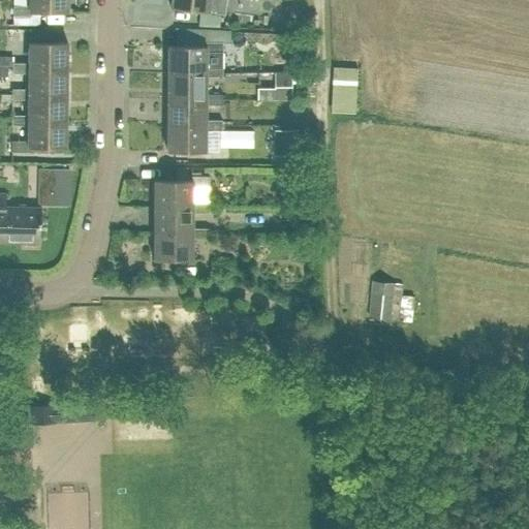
[(28,0),(28,5),(12,5),(12,16),(31,16),(31,11),(67,12),(67,0),(28,0)]
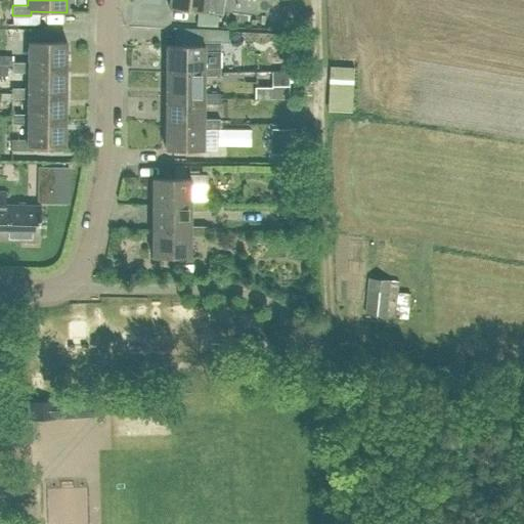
[(223,0),(168,0),(168,7),(198,11),(218,13),(222,14),(223,0)]
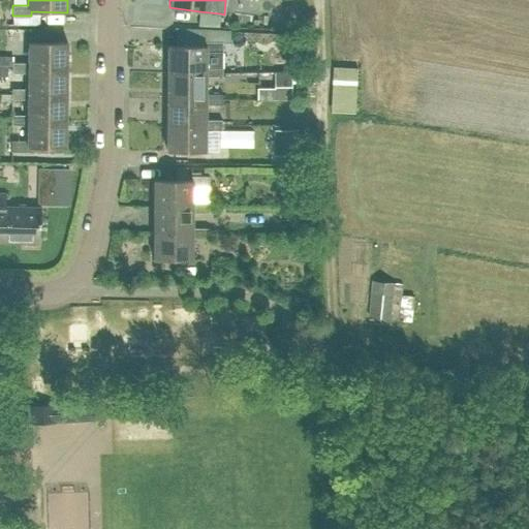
[(218,27),(220,13),(199,11),(197,26),(218,27)]
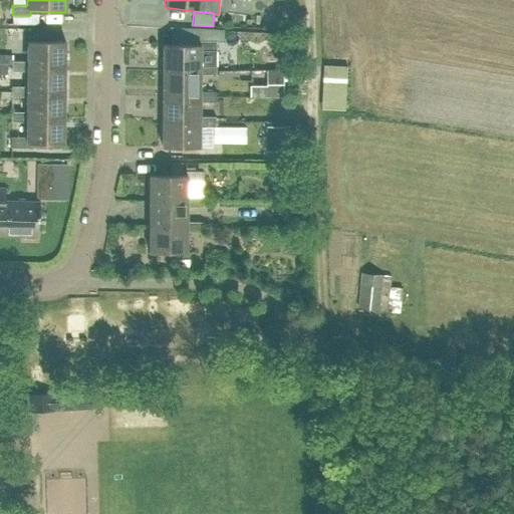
[(27,40),(26,60),(11,60),(11,71),(26,71),(26,66),(64,67),(65,41),(27,40)]
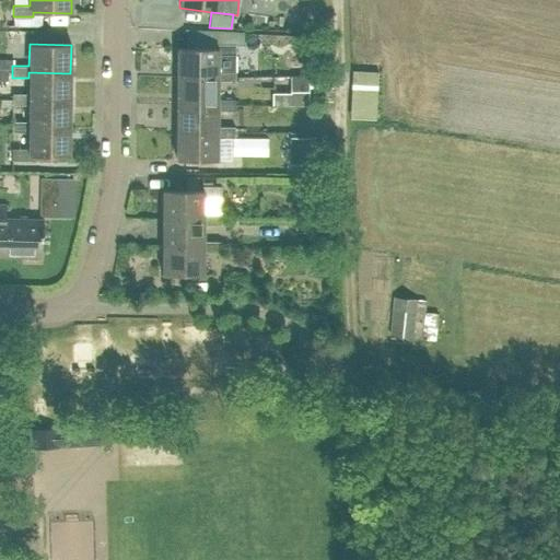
[(218,71),(218,55),(235,56),(235,44),(214,44),(216,48),(176,48),(176,77),(217,77),(217,71),(218,71)]
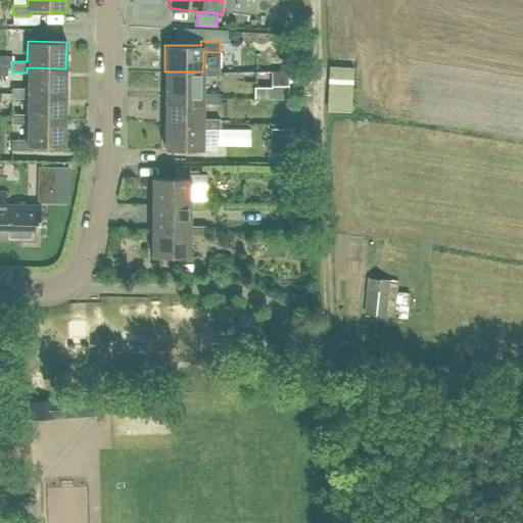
[(220,67),(203,66),(202,66),(202,72),(164,72),(164,97),(202,97),(202,93),(203,92),(203,78),(220,78),(220,67)]
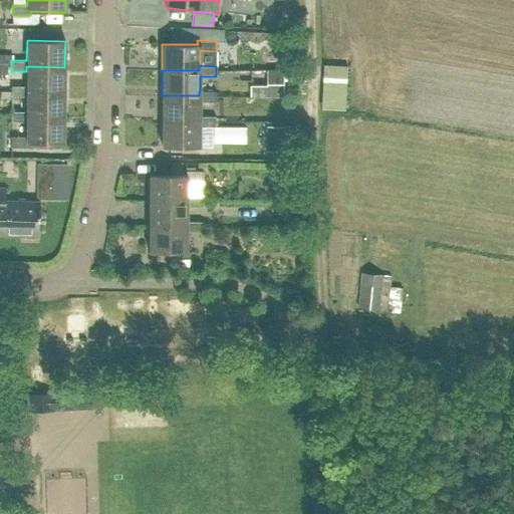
[(26,71),(26,86),(11,86),(11,96),(26,96),(26,91),(64,92),(64,67),(26,66),(26,71)]
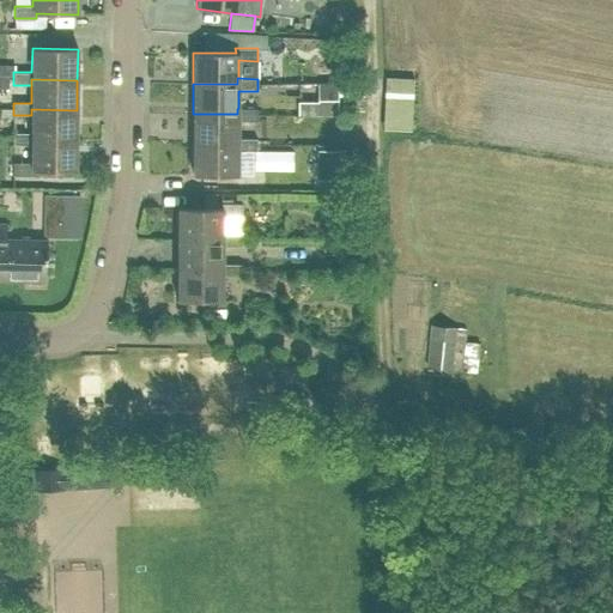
[(297,116),(338,116),(338,84),(317,84),(316,101),(297,101),(297,116)]
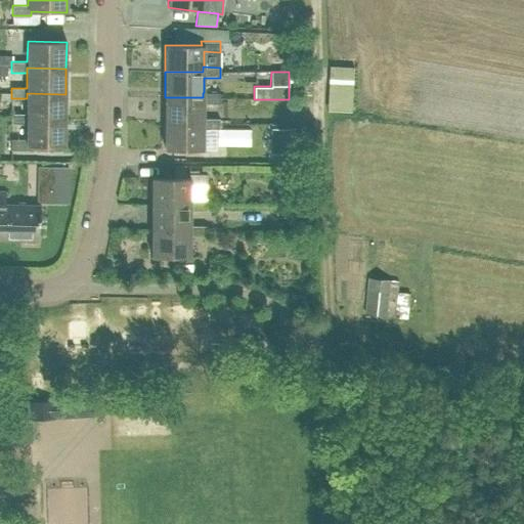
[(220,93),(204,92),(203,93),(203,97),(165,97),(165,123),(203,124),(203,119),(204,119),(204,103),(219,103),(220,93)]
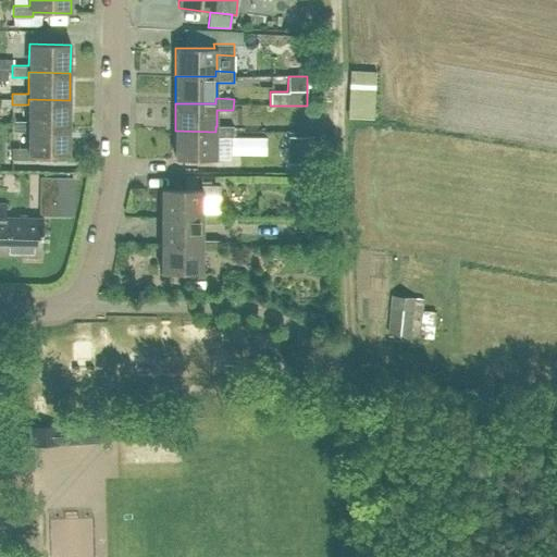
[(28,99),(28,104),(28,121),(11,121),(11,132),(28,132),(28,127),(70,127),(70,100),(28,99)]
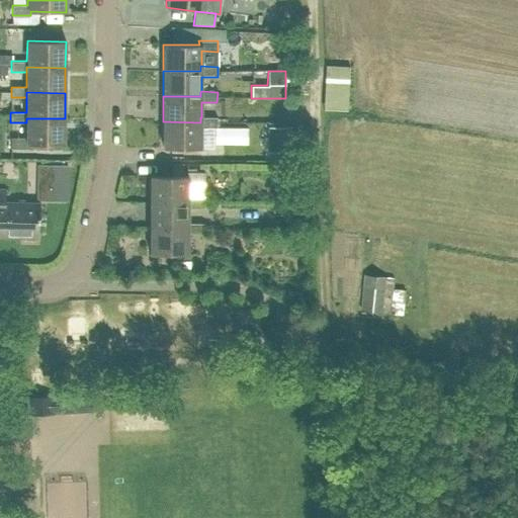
[(218,117),(201,117),(200,117),(200,122),(163,121),(163,148),(201,149),(201,127),(217,127),(218,117)]
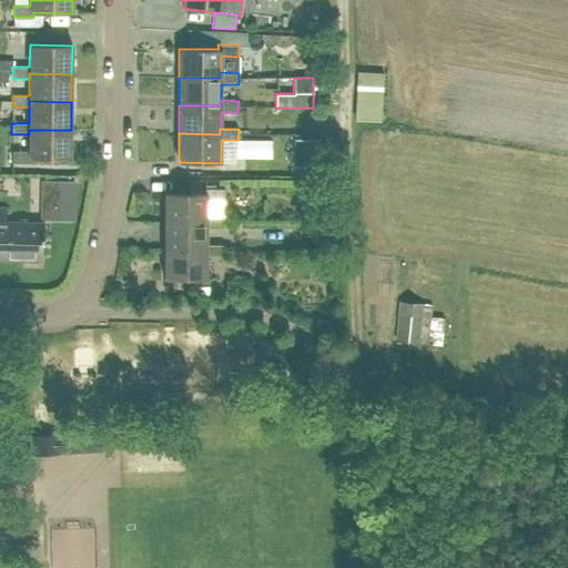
[(29,130),(29,134),(29,151),(11,151),(11,162),(31,163),(31,159),(70,159),(71,130),(29,130)]
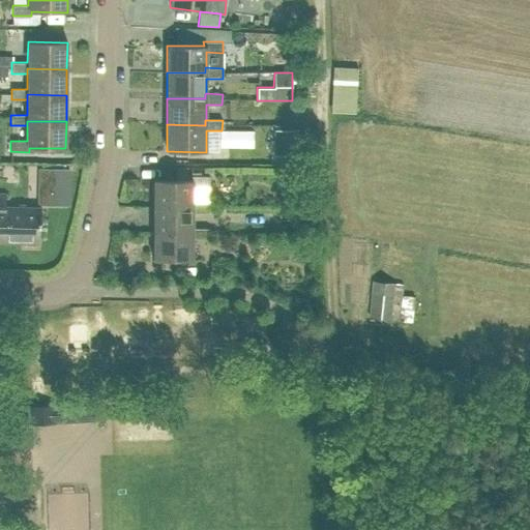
[(273,154),(298,154),(298,129),(273,129),(273,154)]
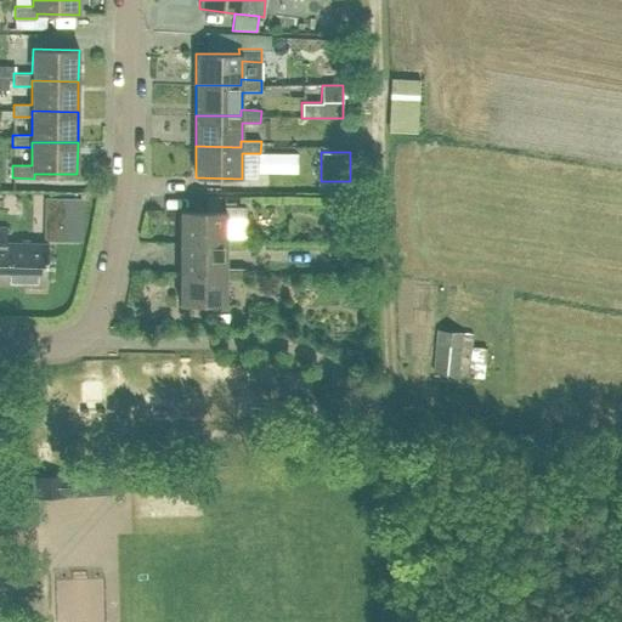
[(44,241),(62,241),(63,198),(45,198),(44,241)]
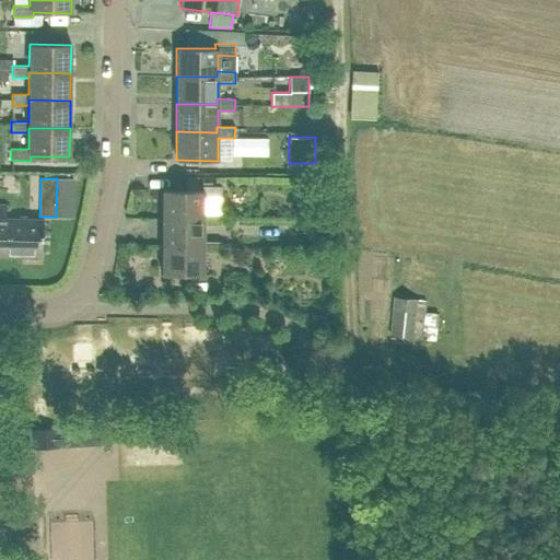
[(79,214),(79,179),(66,179),(65,214),(79,214)]
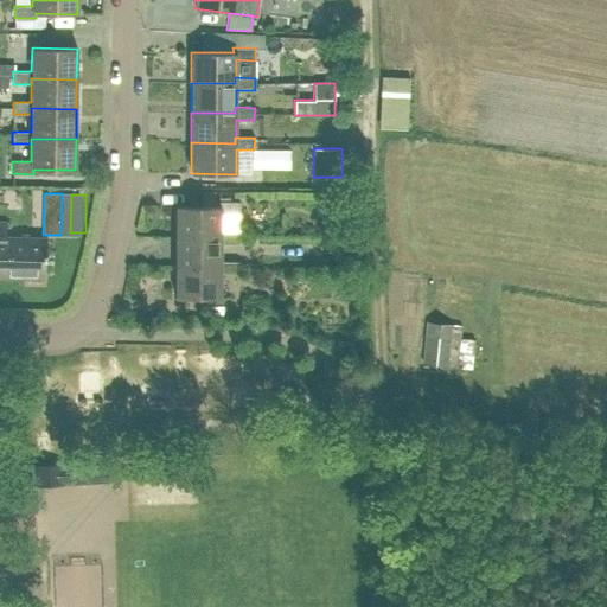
[(218,202),(218,206),(176,206),(176,238),(219,238),(219,231),(221,213),(240,213),(240,202),(218,202)]
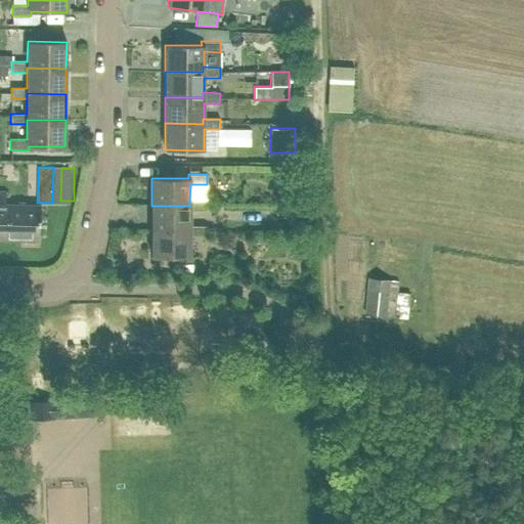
[(0,239),(38,241),(39,206),(4,204),(5,191),(0,191),(0,239)]
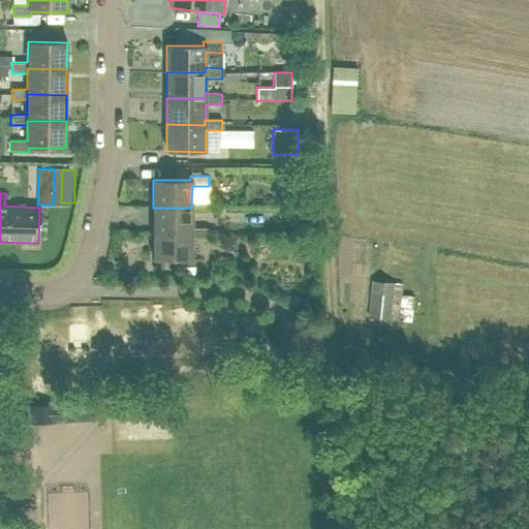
[(208,201),(191,201),(191,208),(153,208),(153,234),(191,234),(191,227),(191,213),(208,213),(208,201)]
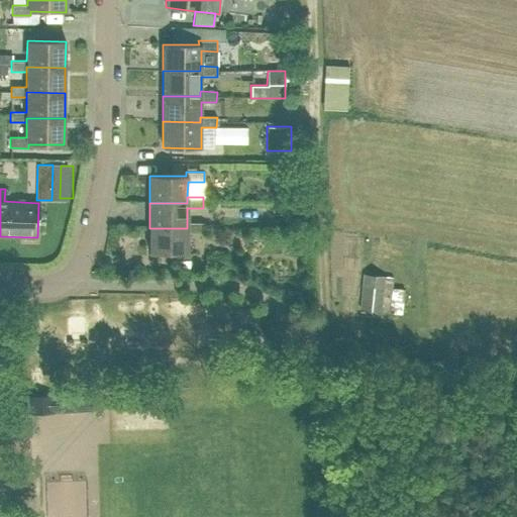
[(204,223),(187,222),(187,228),(149,228),(149,254),(187,254),(187,233),(204,233),(204,223)]
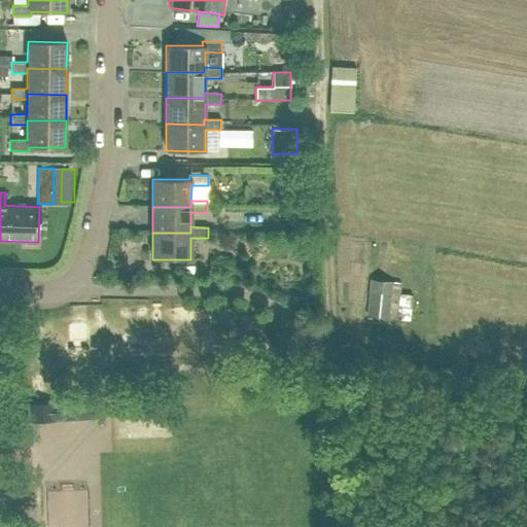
[(366,316),(396,319),(409,320),(412,294),(398,293),(399,283),(370,280),(366,316)]
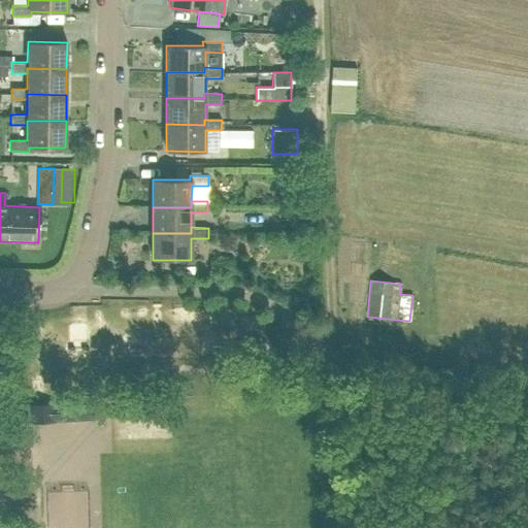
[(352,309),(366,306),(362,292),(349,296),(352,309)]
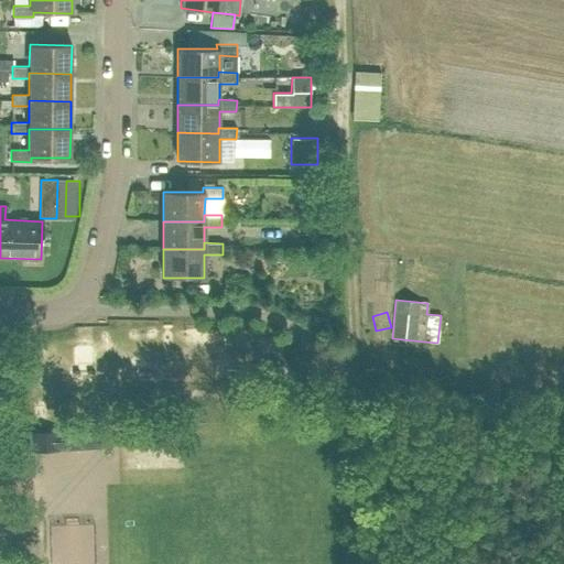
[(84,354),(84,368),(101,369),(101,355),(84,354)]
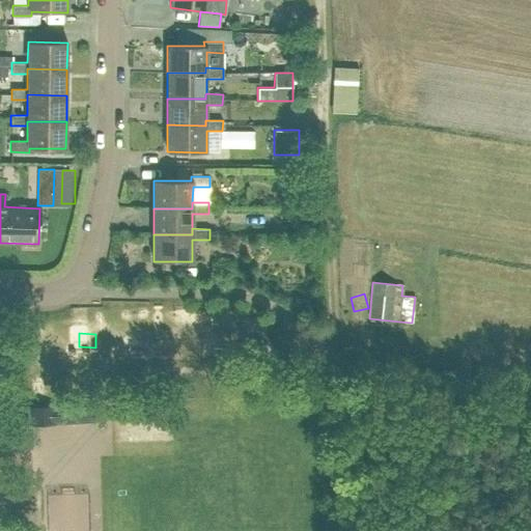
[(62,406),(21,409),(22,425),(63,422),(62,406)]
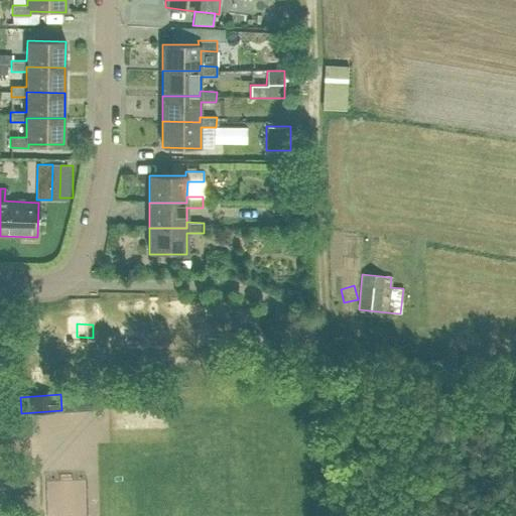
[(61,473),(61,462),(43,462),(43,473),(61,473)]
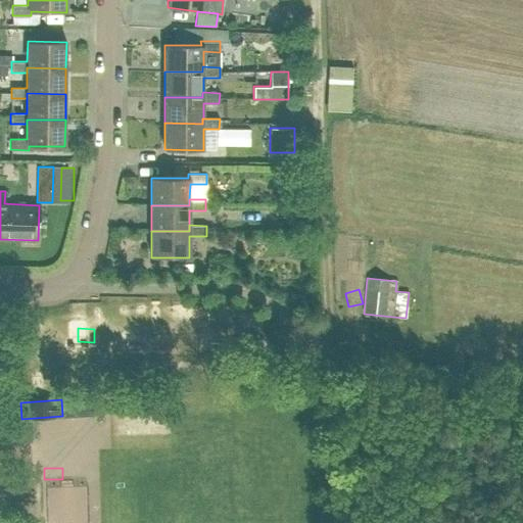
[(57,491),(56,522),(97,522),(98,492),(57,491)]
